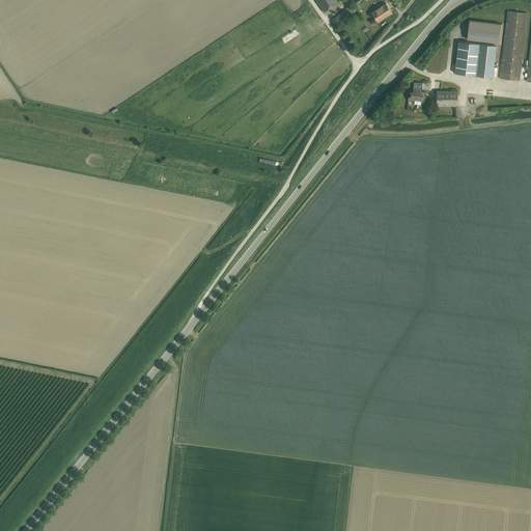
[(315,0),(324,11),(325,11),(337,2),(335,0),(315,0)]
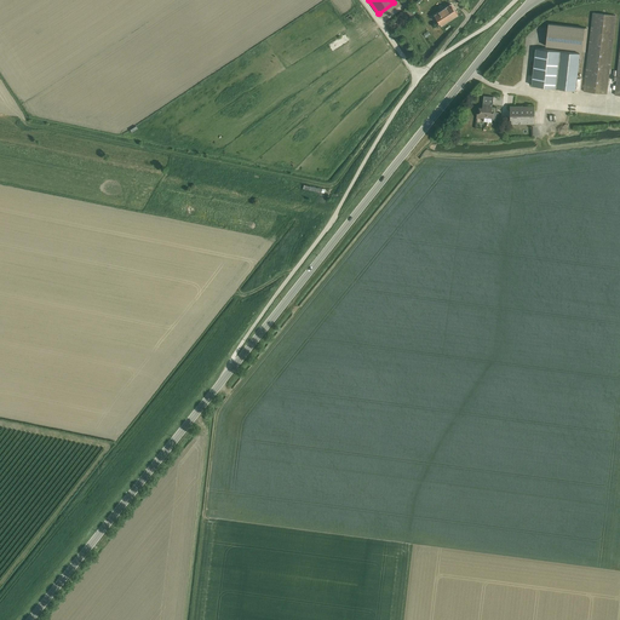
[(451,5),(435,16),(438,22),(440,23),(442,26),(458,15),(451,5)]
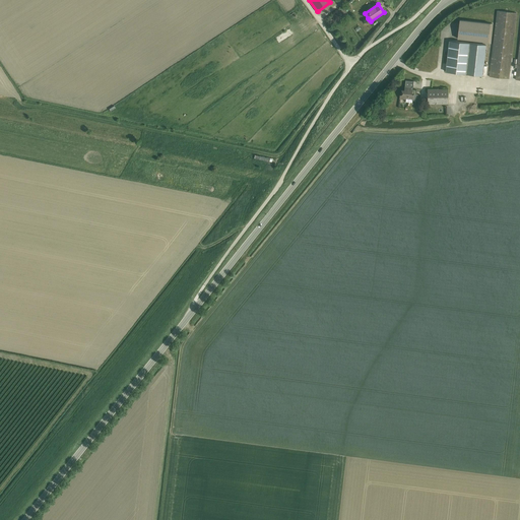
[(497,11),(490,77),(509,79),(517,13),(497,11)]
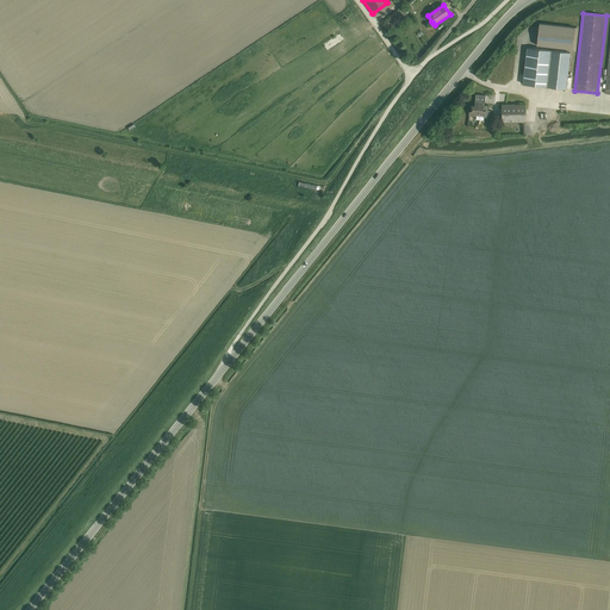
[(573,50),(576,27),(540,24),(536,45),(571,50),(573,50)]
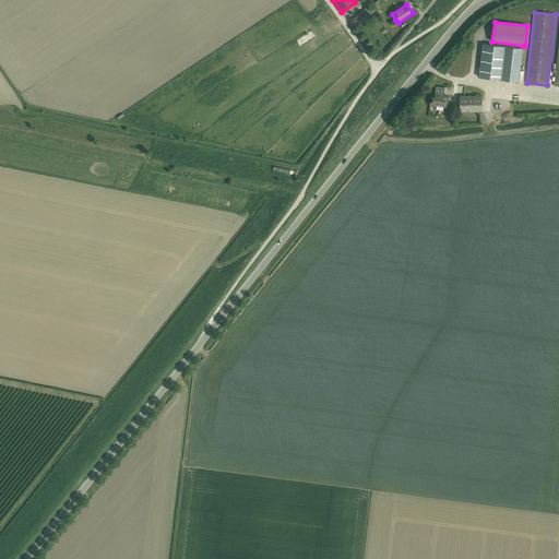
[(484,44),(479,78),(519,82),(523,48),(484,44)]
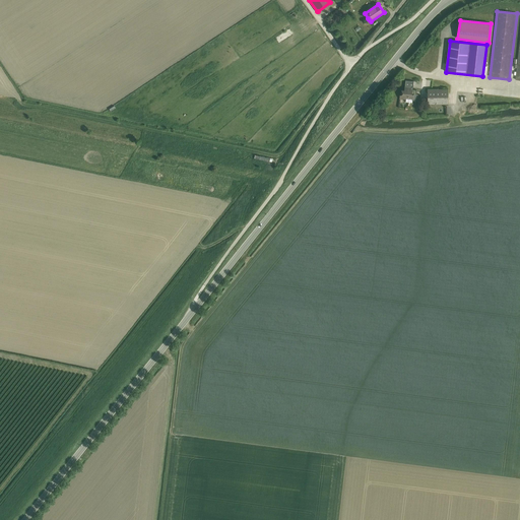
[(400,94),(400,100),(406,100),(405,102),(412,103),(413,100),(416,101),(416,98),(417,98),(418,94),(416,94),(416,90),(413,89),(412,90),(413,88),(411,88),(411,87),(413,86),(413,81),(405,80),(404,90),(402,89),(401,95),(400,94)]
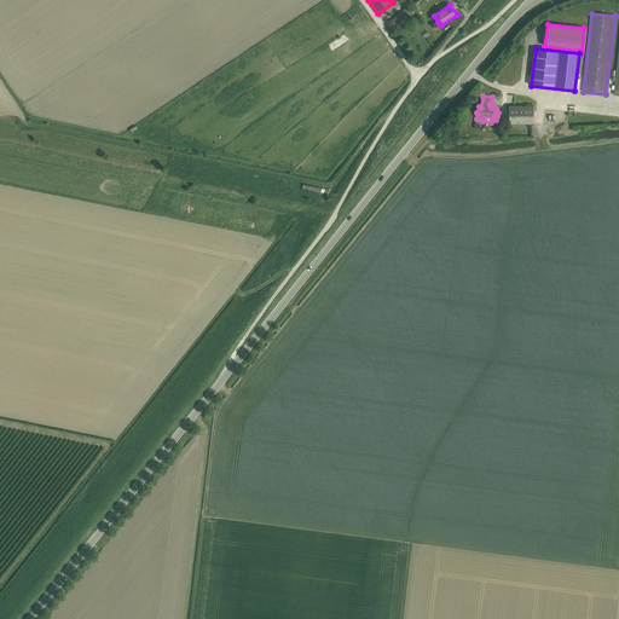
[(534,105),(509,106),(509,123),(534,123),(534,105)]
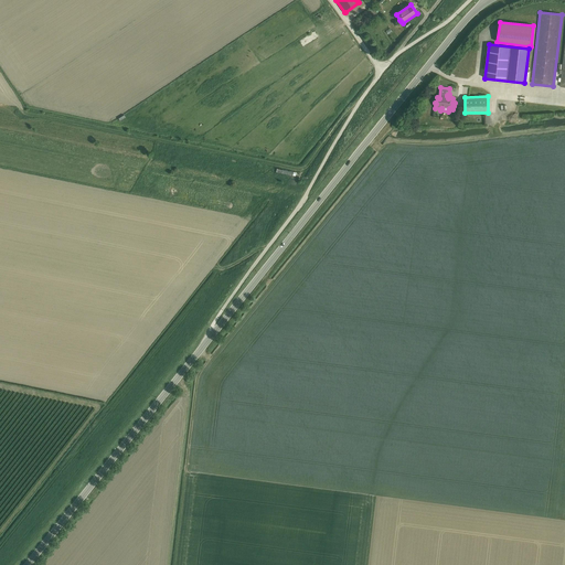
All buildings are outlined.
